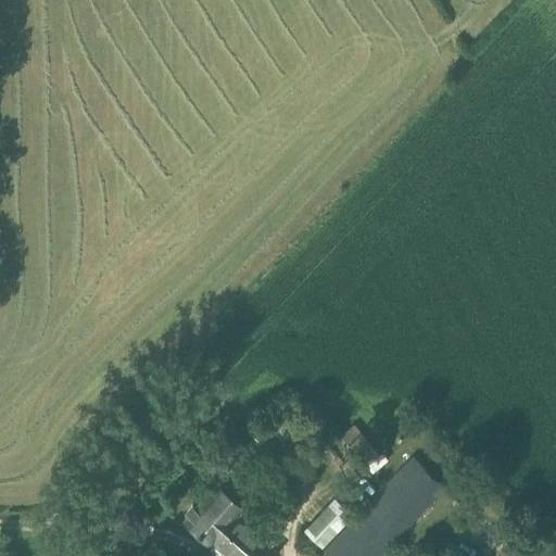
[(258,422),(240,441),(265,466),(283,446),(258,422)]
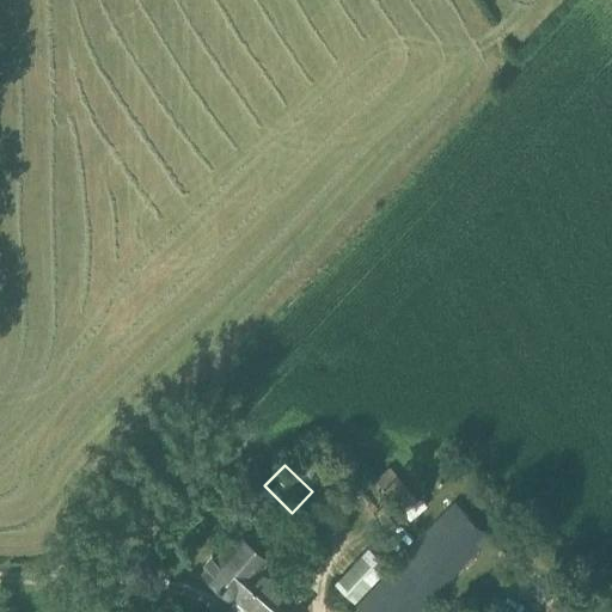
[(392,467),(375,479),(402,515),(417,502),(392,467)]
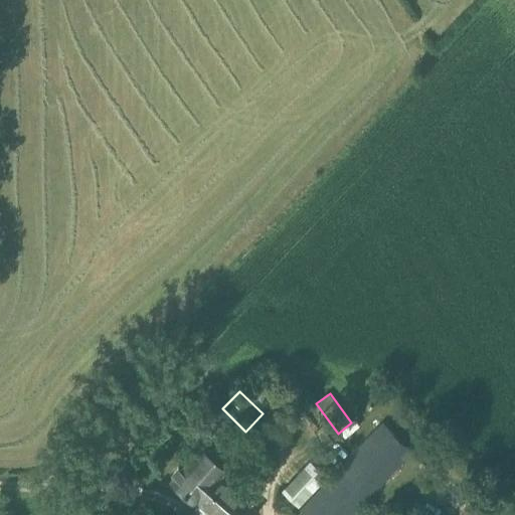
[(328,478),(298,510),(303,514),(354,514),(413,453),(381,421),(328,478)]
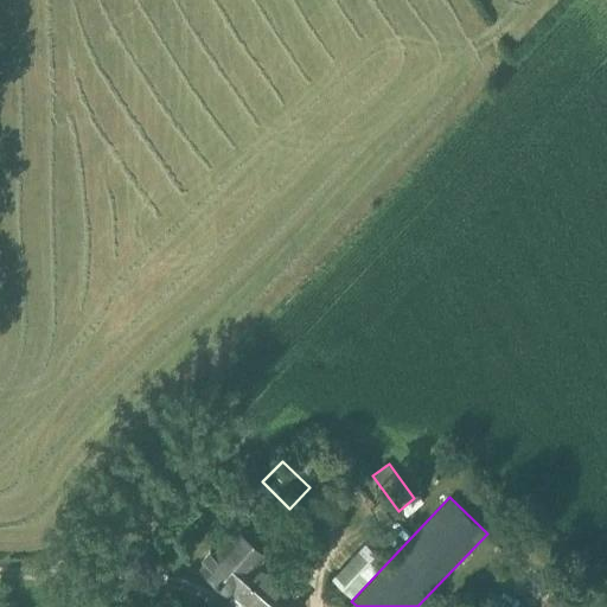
[(236,529),(202,568),(231,594),(232,593),(247,606),(296,606),(302,601),(259,562),(266,555),(236,529)]
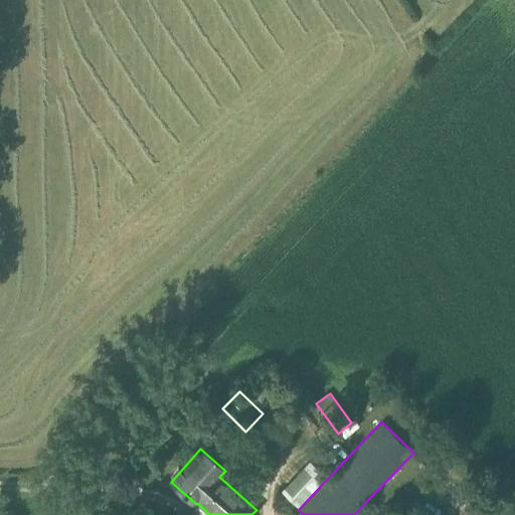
[(308,459),(280,490),(298,510),(328,478),(308,459)]
